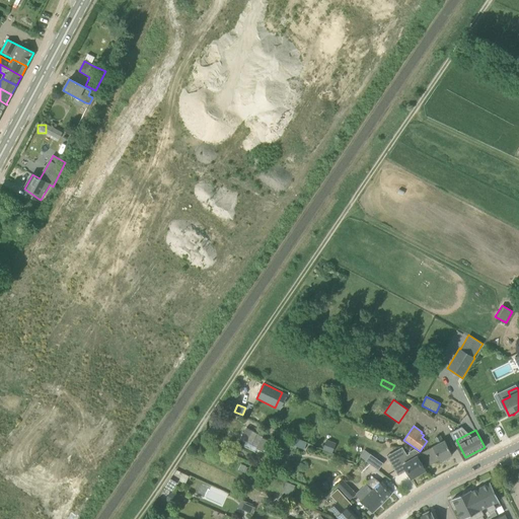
[(437,444),(433,447),(422,452),(428,466),(440,460),(440,461),(452,455),(445,441),(443,442),(440,436),(434,439),(437,444)]
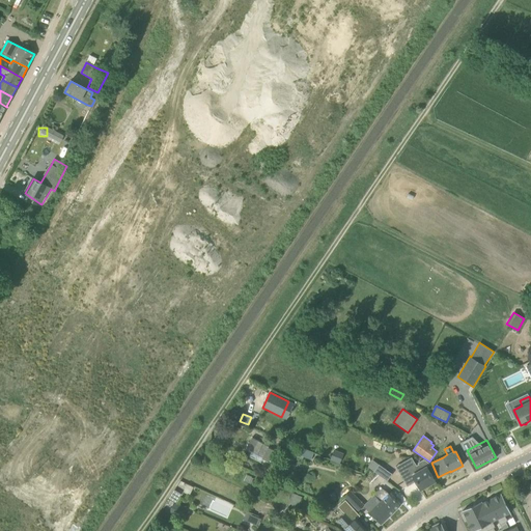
[(311,459),(313,453),(298,447),(294,456),(303,459),(304,457),(311,459)]
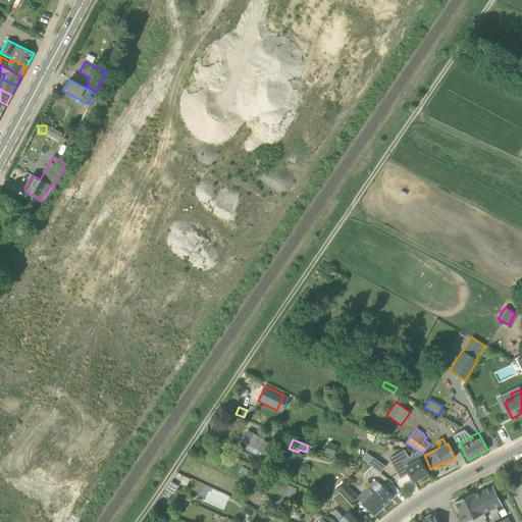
[(326,441),(324,453),(335,455),(337,445),(326,441)]
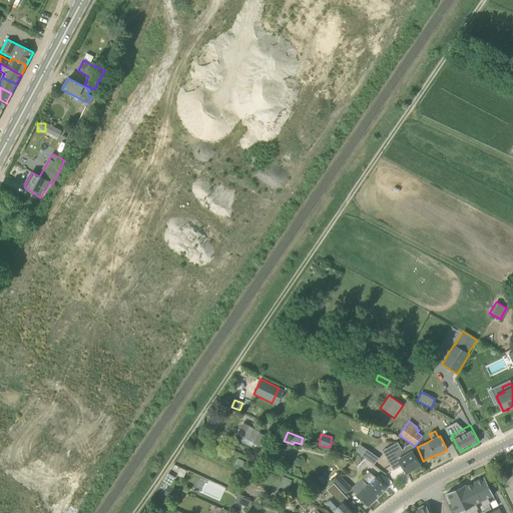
[(362,456),(366,449),(361,446),(357,452),(362,456)]
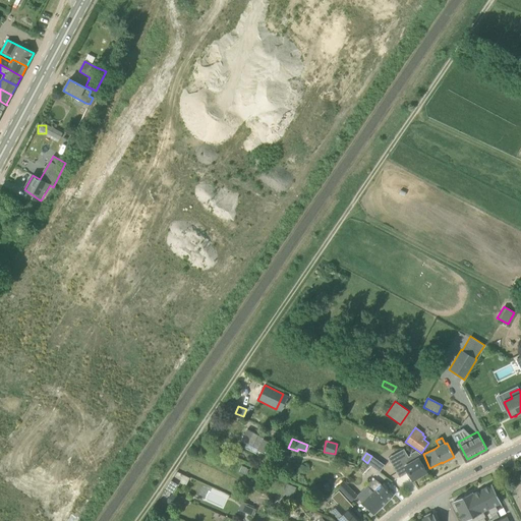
[(393,466),(400,477),(406,473),(405,470),(407,469),(413,480),(426,472),(418,458),(412,462),(408,456),(393,466)]
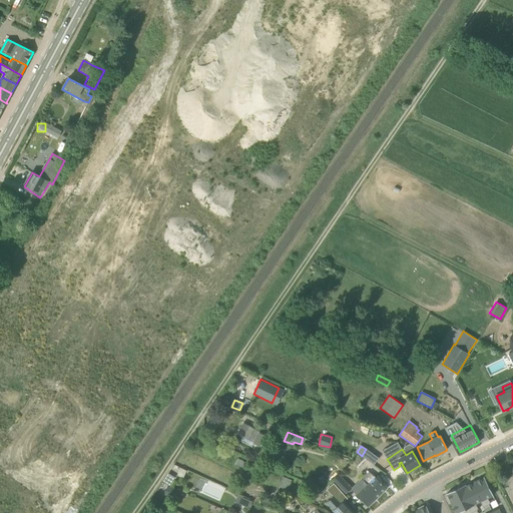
[(242,467),(245,462),(243,461),(243,460),(238,458),(235,464),(242,467)]
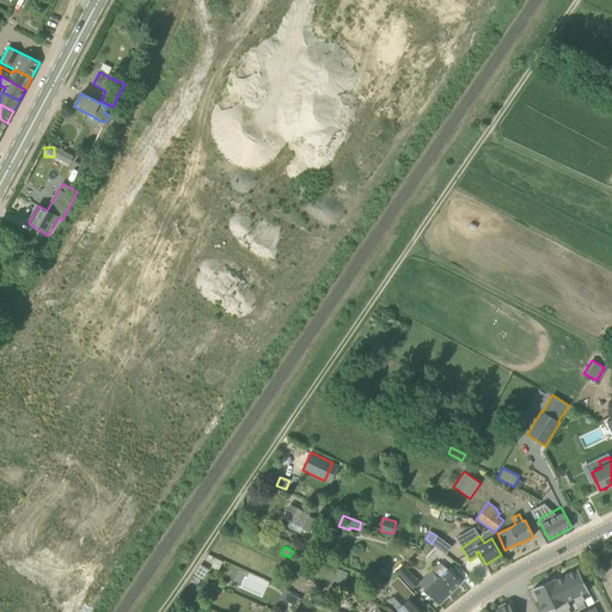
[(218,569),(222,561),(210,555),(206,563),(218,569)]
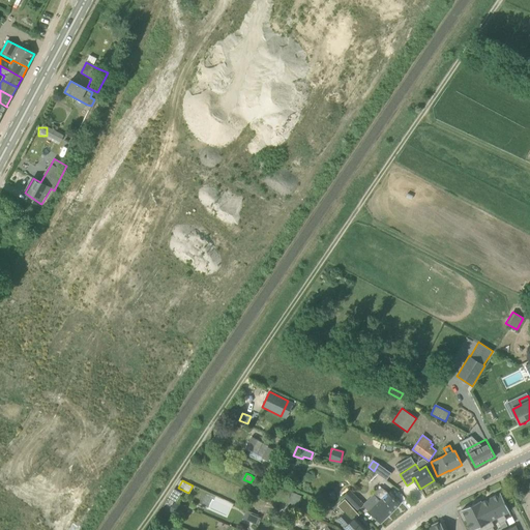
[(381,488),(377,492),(374,494),(380,500),(369,511),(381,524),(389,516),(400,504),(388,493),(381,488)]
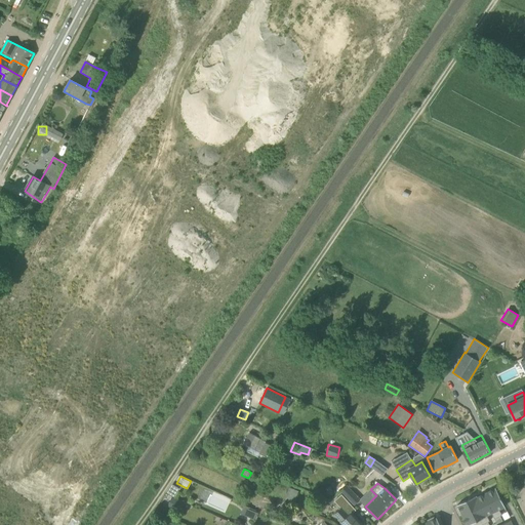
[(339,490),(355,506),(361,499),(346,484),(339,490)]
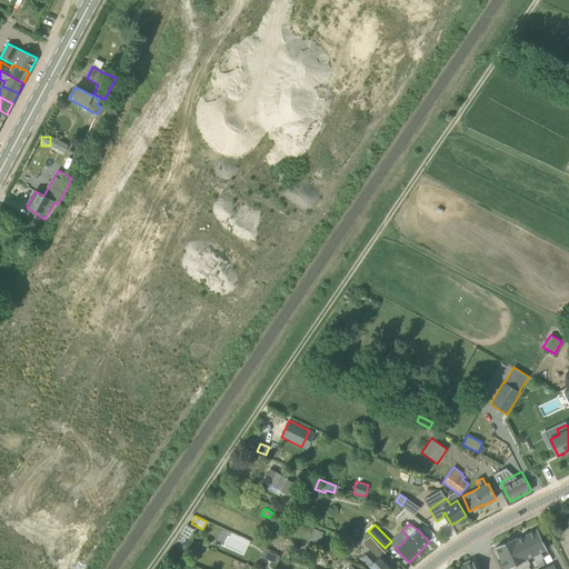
[(187,526),(181,535),(189,539),(195,530),(187,526)]
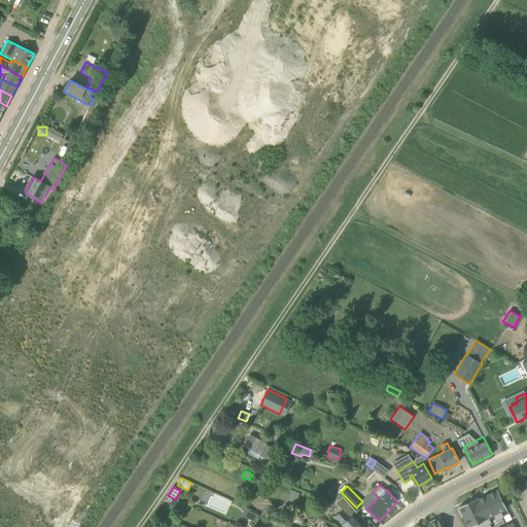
[(290,489),(286,498),(295,502),(300,493),(290,489)]
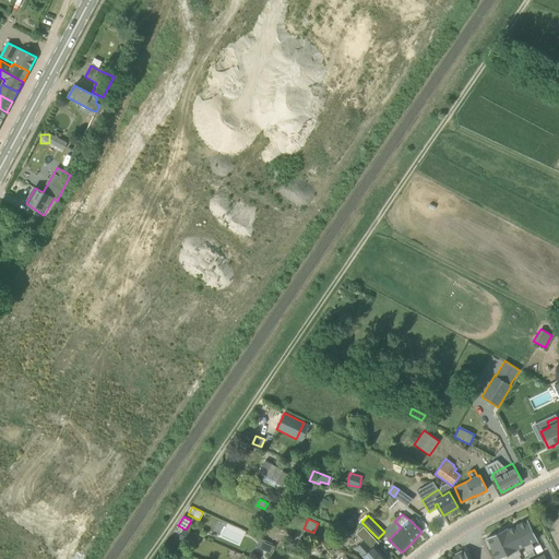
[(352,519),(346,521),(349,528),(355,526),(352,519)]
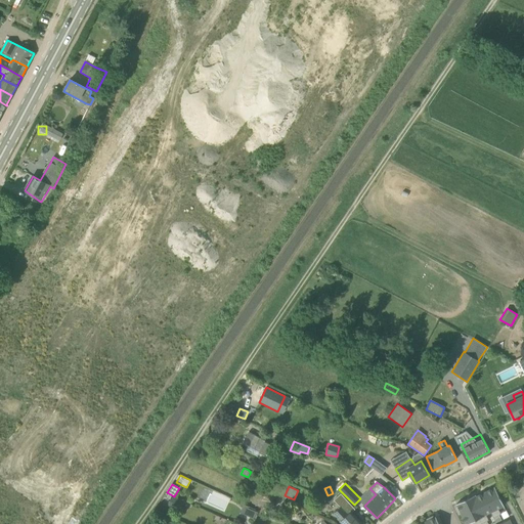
[(493,518),(494,518),(499,515),(500,515),(498,509),(504,506),(495,487),(483,493),(491,512),(493,518)]
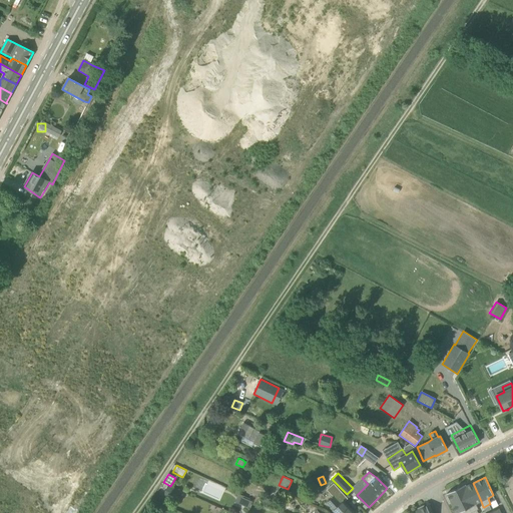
[(208,483),(205,492),(215,496),(218,487),(208,483)]
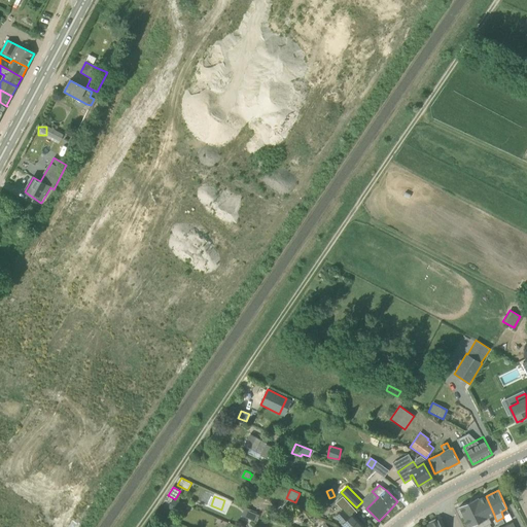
[(476,498),(473,500),(471,500),(485,526),(490,524),(492,523),(489,518),(494,515),(486,496),(479,500),(478,498),(476,498)]
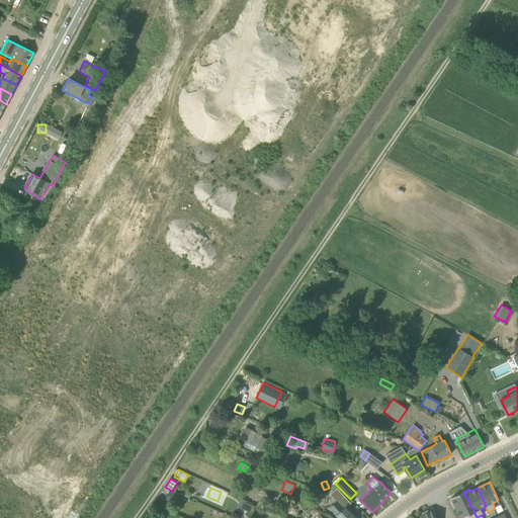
[(350,503),(336,489),(329,495),(336,502),(330,507),(337,515),(339,517),(357,517),(347,506),(350,503)]
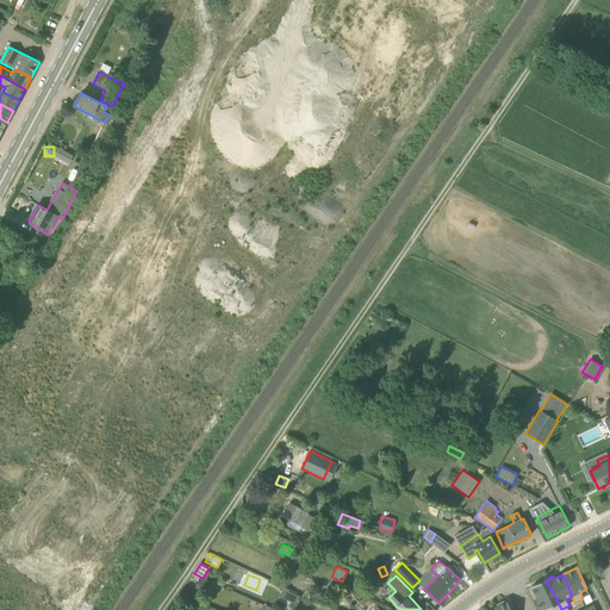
[(204,589),(207,582),(206,580),(200,578),(194,589),(203,592),(204,589)]
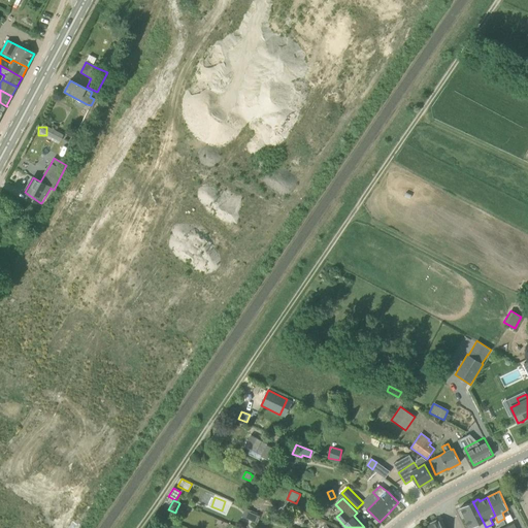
[(476,527),(485,527),(486,527),(472,501),(460,507),(460,508),(461,509),(459,510),(462,517),(464,517),(469,527),(471,527),(476,526),(476,527)]
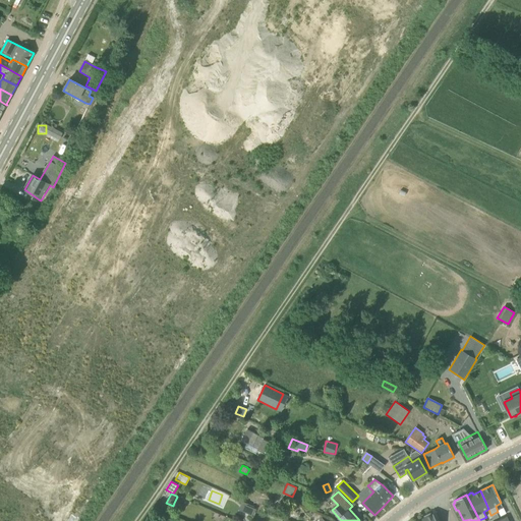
[(255,510),(245,505),(242,512),(252,516),(255,510)]
